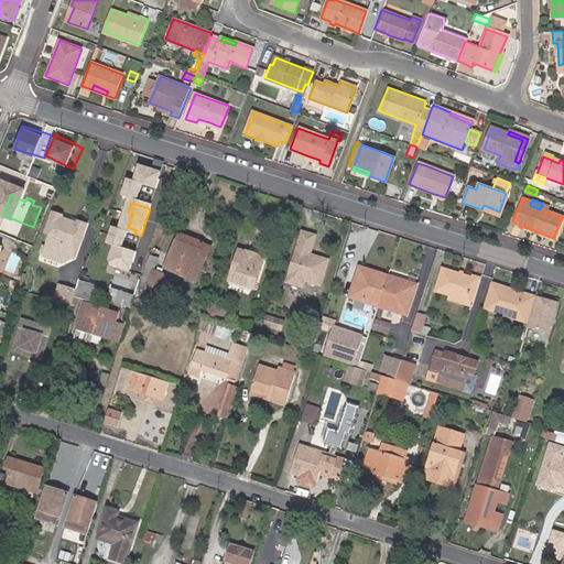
[(497,216),(499,212),(484,205),(481,209),(497,216)]
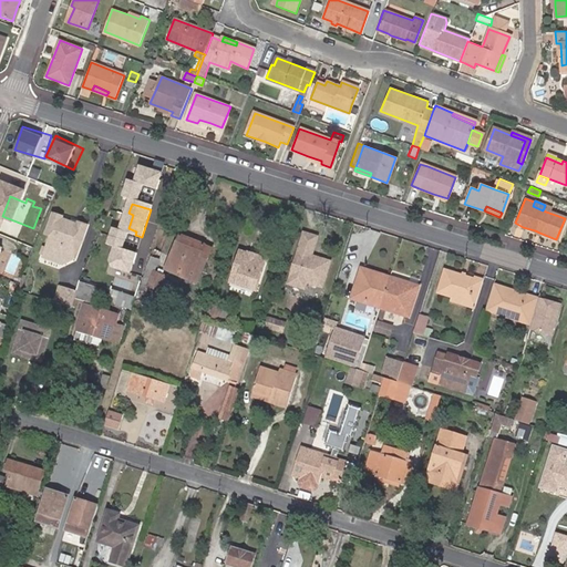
[(48,233),(52,234),(48,245),(48,247),(45,251),(45,254),(60,259),(63,266),(75,261),(88,229),(80,226),(79,228),(63,223),(64,219),(55,216),(48,233)]
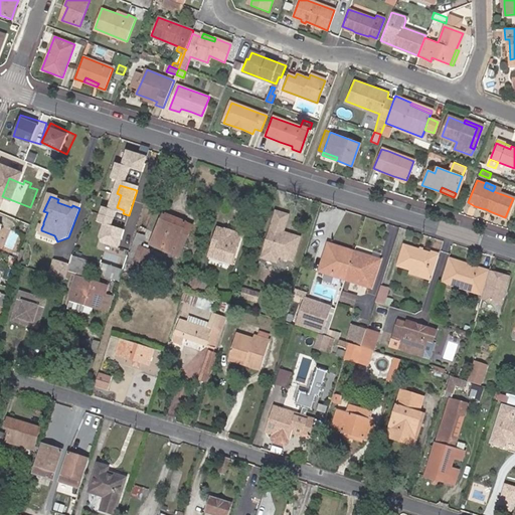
[(171,252),(185,222),(163,213),(149,243),(171,252)]
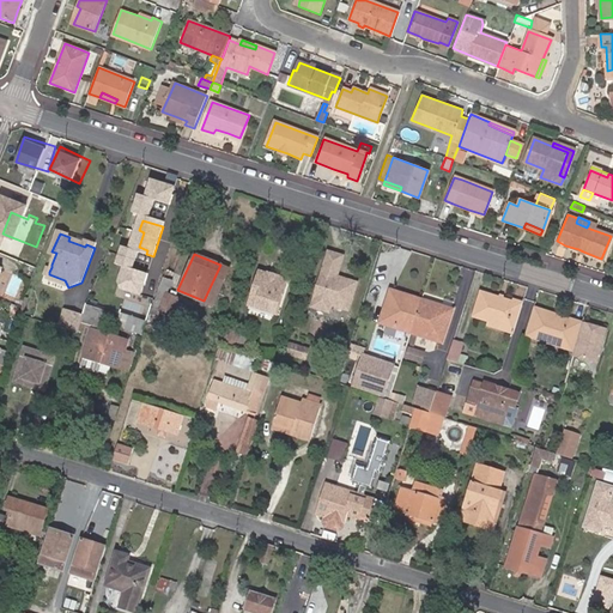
[(346,279),(352,260),(338,255),(320,309),(337,314),(339,308),(356,313),(365,285),(346,279)]
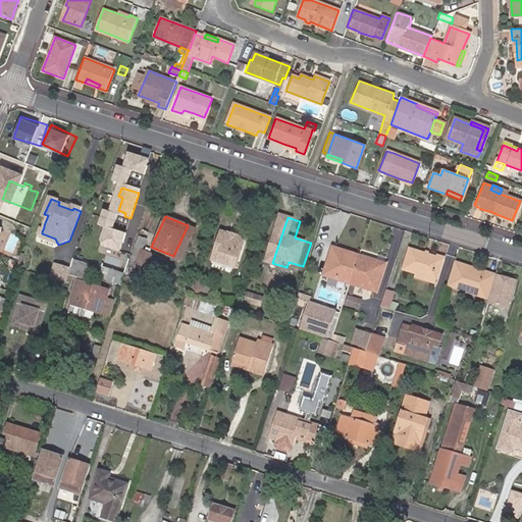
[(0,223),(0,250),(9,227),(0,223)]
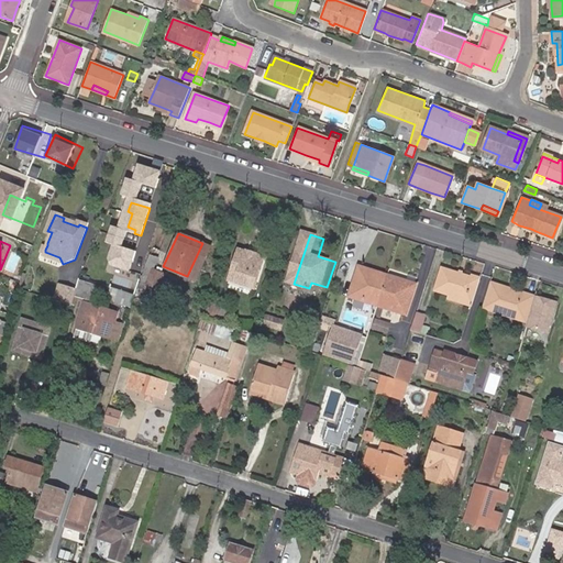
[(202,243),(187,276),(195,280),(210,247),(202,243)]
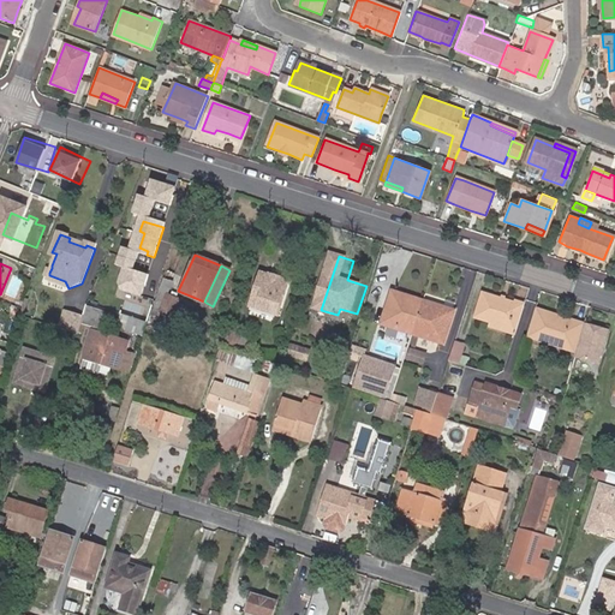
[(11,272),(4,285),(13,291),(21,278),(11,272)]
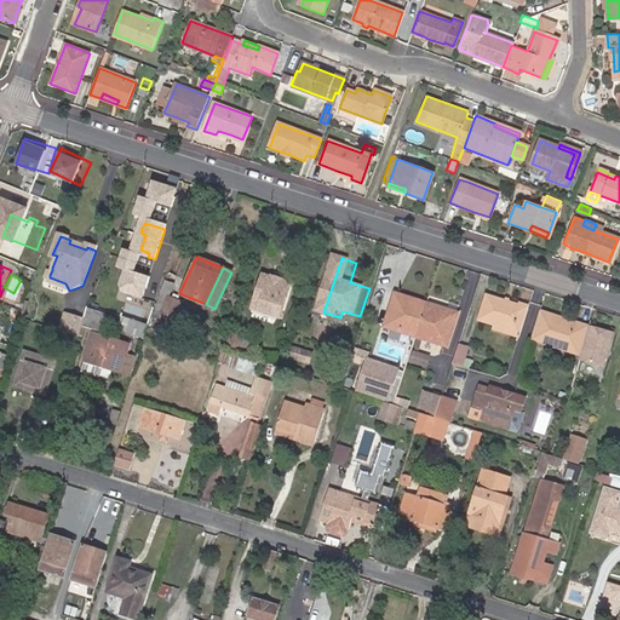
[(260,274),(256,290),(250,308),(279,317),(283,305),(290,283),(281,281),(282,279),(271,275),(270,277),(260,274)]
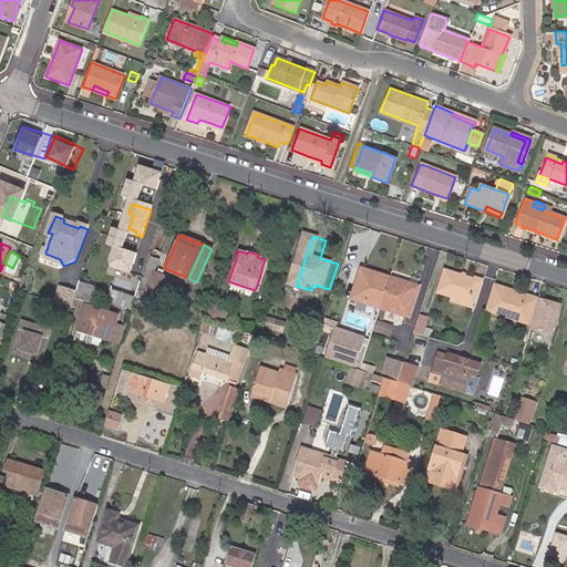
[(43,259),(63,266),(60,259),(45,254),(43,259)]
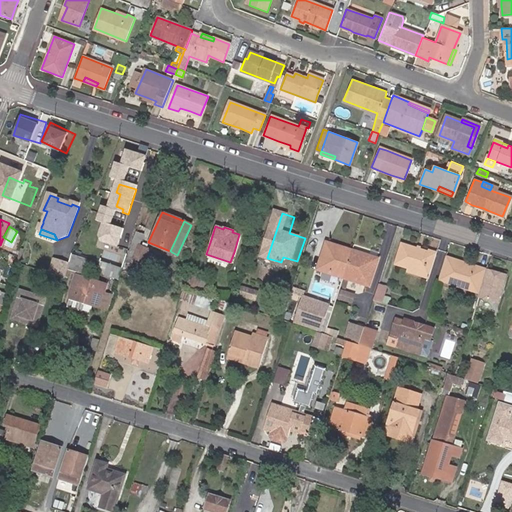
[(136,230),(131,240),(139,243),(143,234),(136,230)]
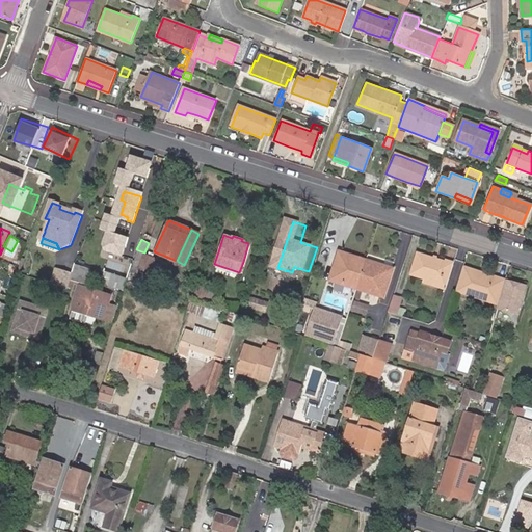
[(17,247),(12,260),(22,263),(26,250),(17,247)]
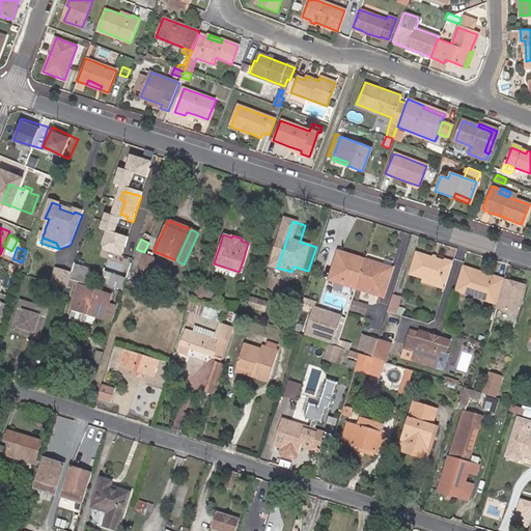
[(144,252),(136,249),(132,264),(131,267),(130,271),(136,273),(138,268),(154,274),(158,263),(154,261),(156,257),(144,252)]
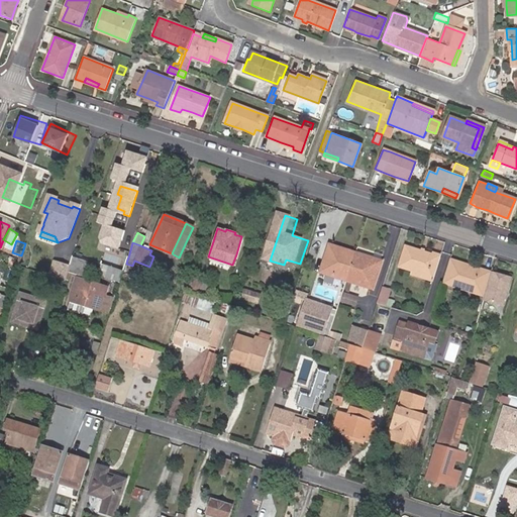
[(411,270),(435,278),(441,256),(433,253),(426,251),(421,249),(407,245),(400,267),(411,270)]
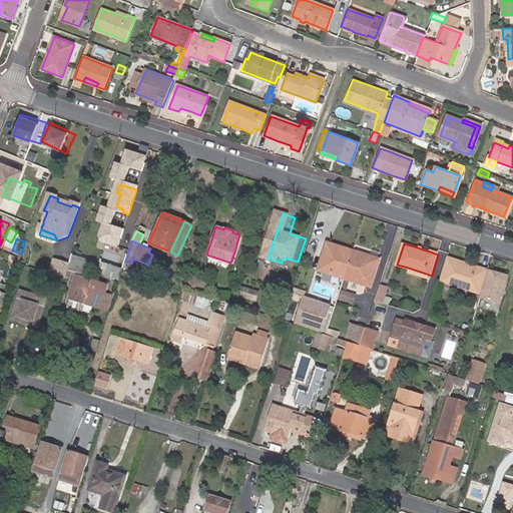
[(344,278),(352,252),(327,244),(318,270),(344,278)]
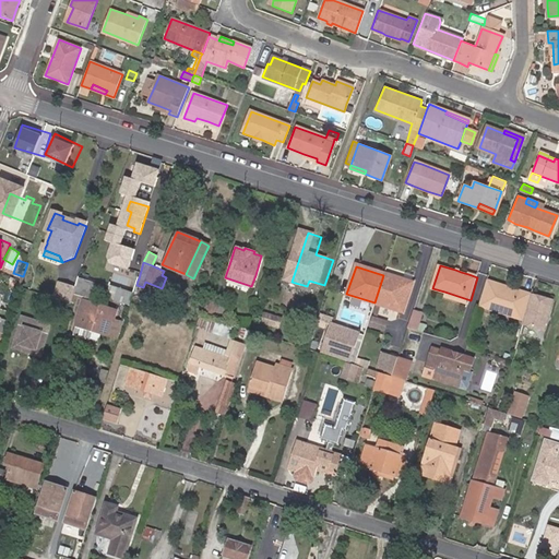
[(138,281),(139,278),(116,271),(111,287),(117,289),(133,295),(137,285),(138,281)]
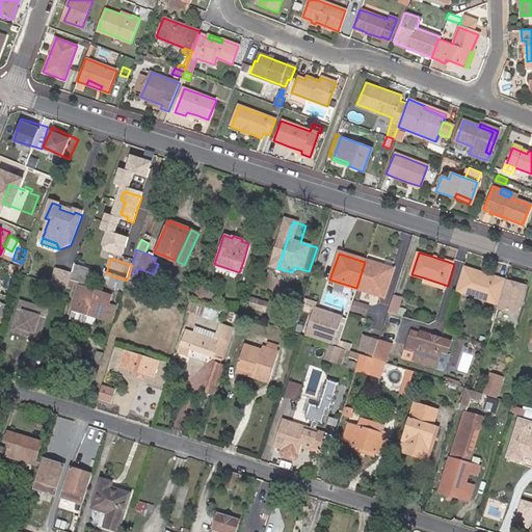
[(19,264),(12,262),(9,270),(17,272),(19,264)]
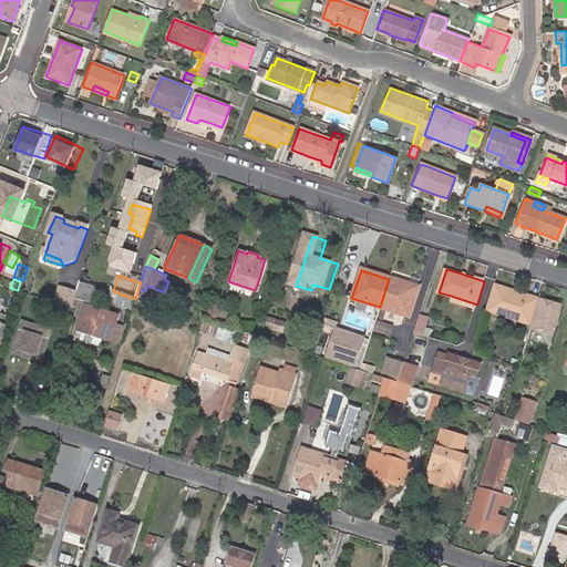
[(416,288),(389,279),(380,307),(406,316),(416,288)]
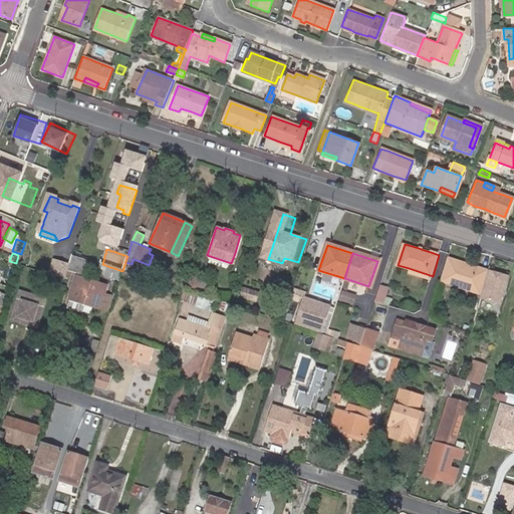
[(93,261),(73,255),(69,269),(89,275),(93,261)]
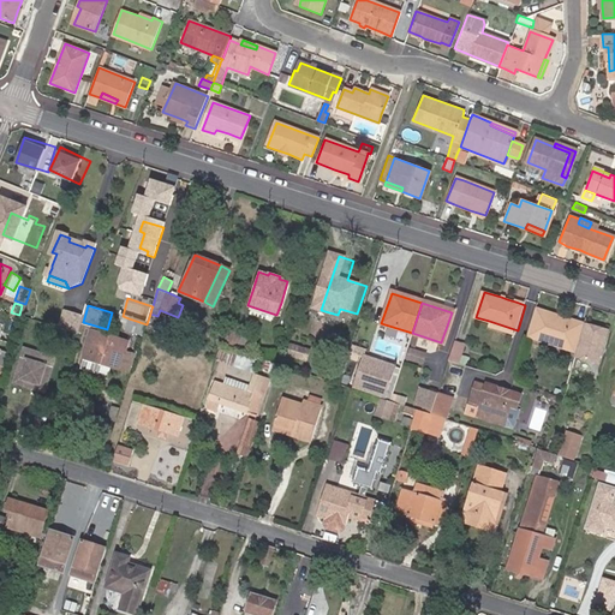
[(560,315),(537,308),(535,314),(559,321),(560,315)]
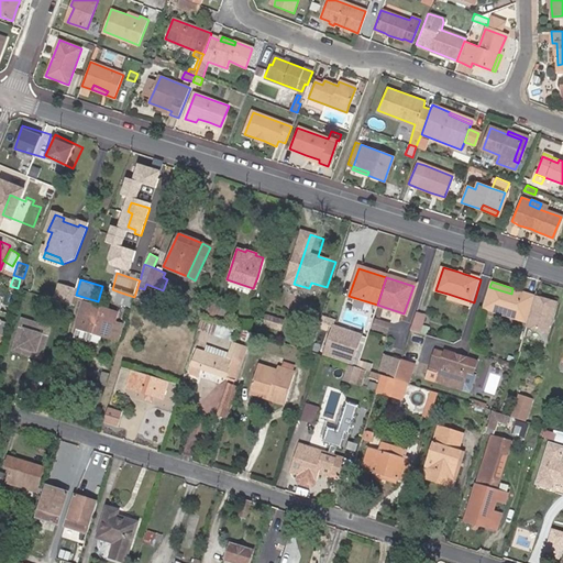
[(489,287),(484,308),(520,320),(528,322),(537,296),(529,294),(512,288),(511,294),(489,287)]
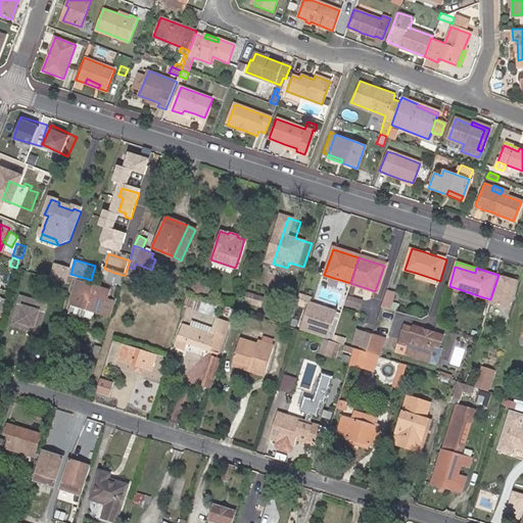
[(70,272),(56,268),(52,280),(66,284),(70,272)]
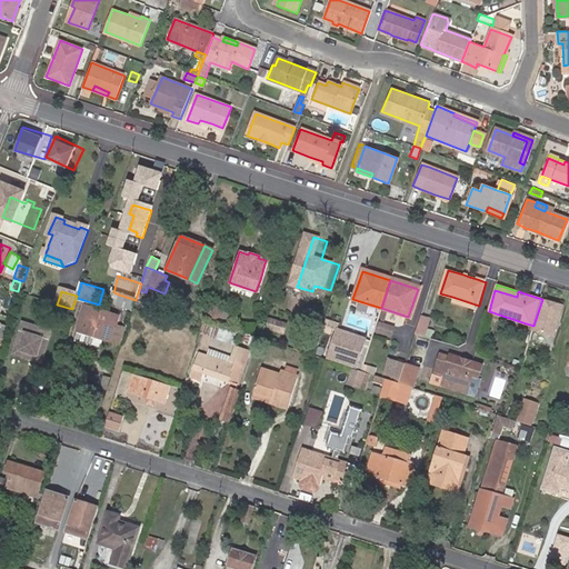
[(119,295),(113,292),(109,303),(116,306),(119,295)]
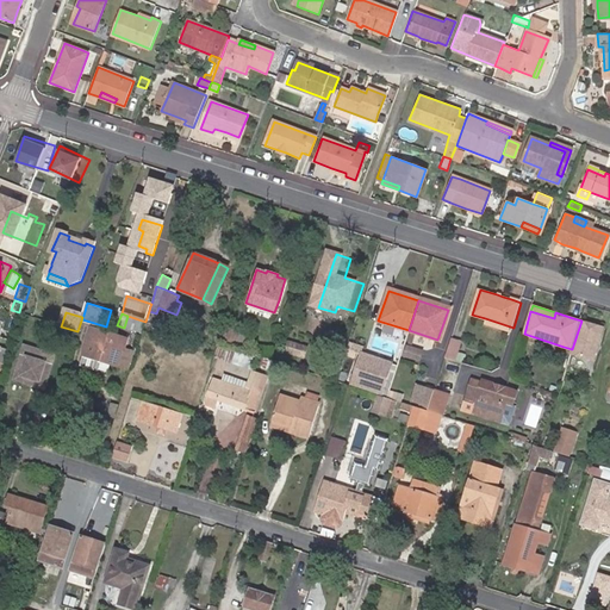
[(124,328),(142,332),(145,322),(128,316),(124,328)]
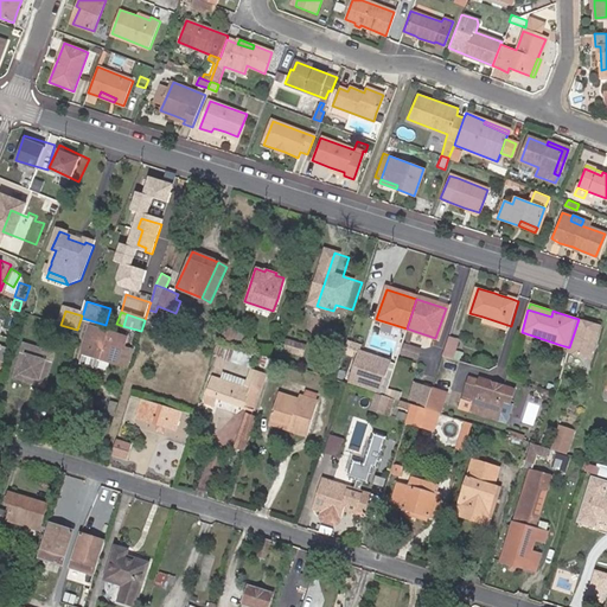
[(481,323),(509,332),(511,326),(483,317),(481,323)]
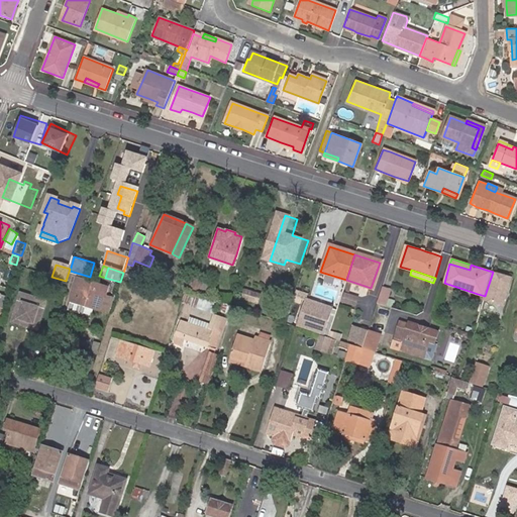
[(485,296),(484,299),(504,305),(512,278),(493,272),(485,296)]
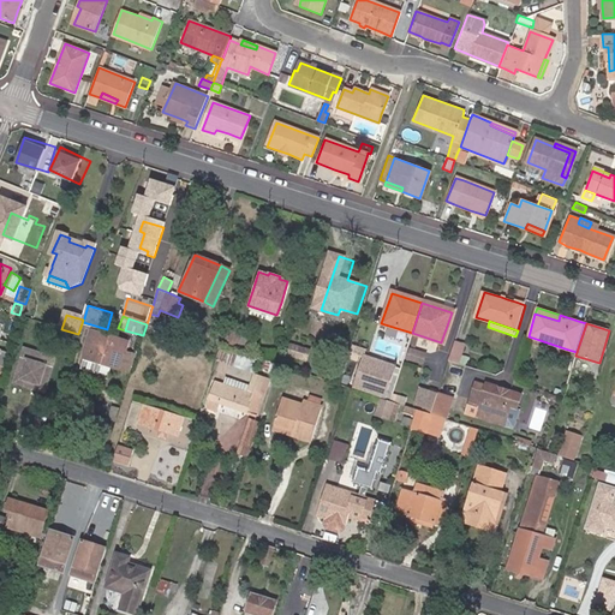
[(82,358),(84,358),(102,364),(119,369),(127,341),(91,329),(82,358)]
